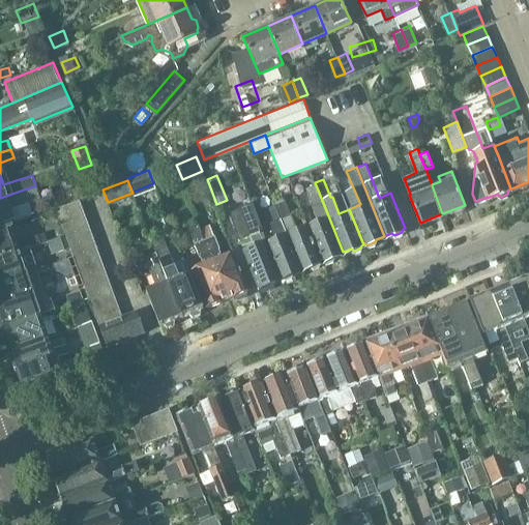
[(343,252),(315,182),(305,186),(319,222),(309,226),(322,260),(323,260),(326,261),(332,258),(334,256),(343,252)]
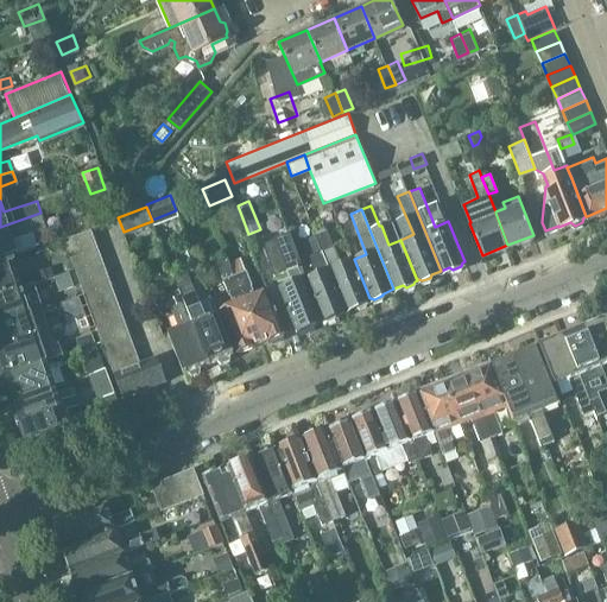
[(31,229),(45,225),(40,213),(0,227),(0,255),(36,242),(31,229)]
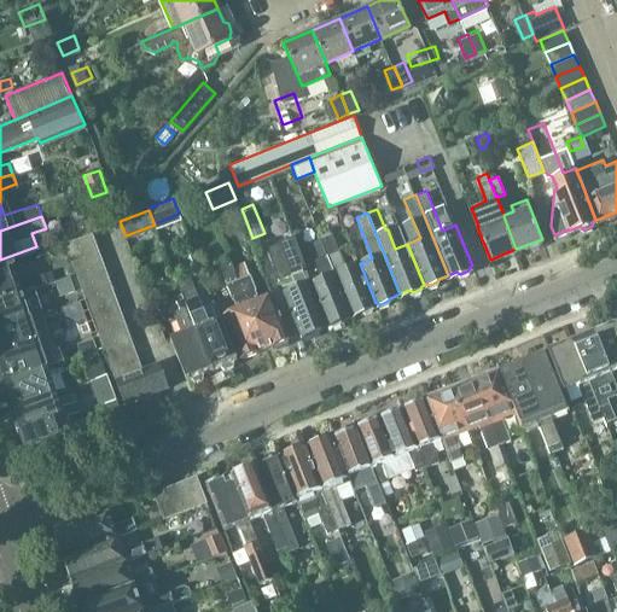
[(320,233),(322,238),(351,313),(361,309),(365,310),(372,308),(373,304),(376,303),(360,263),(347,268),(331,228),(320,233)]
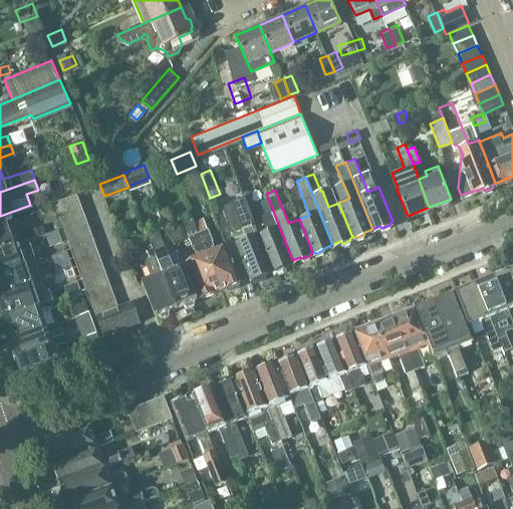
[(58,211),(80,203),(76,192),(54,200),(58,211)]
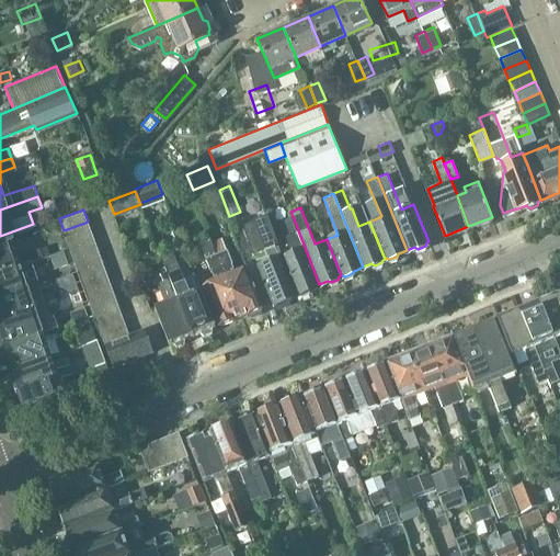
[(241,223),(253,252),(266,247),(270,259),(258,263),(273,303),(298,293),(283,256),(282,256),(271,224),(266,214),(241,223)]
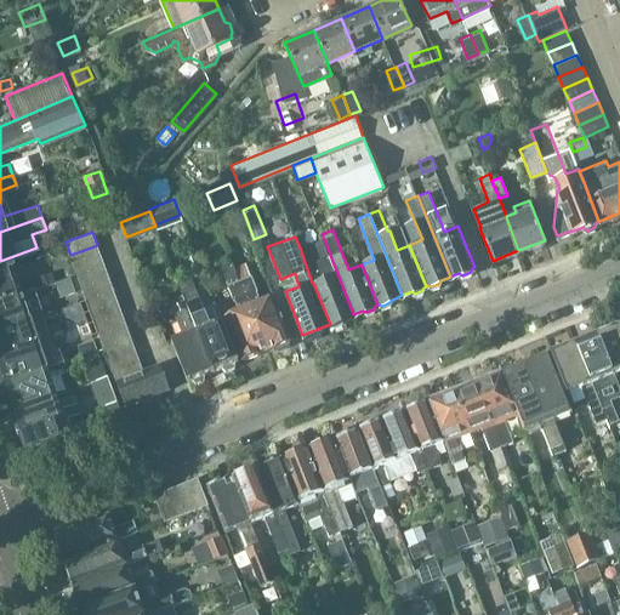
[(353,314),(324,239),(312,244),(318,260),(316,260),(323,279),(313,283),(330,324),(334,325),(341,323),(342,318),(353,314)]
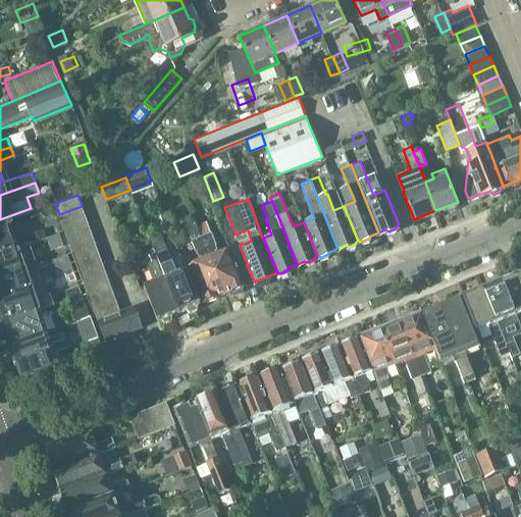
[(62,224),(86,216),(82,206),(59,214),(62,224)]
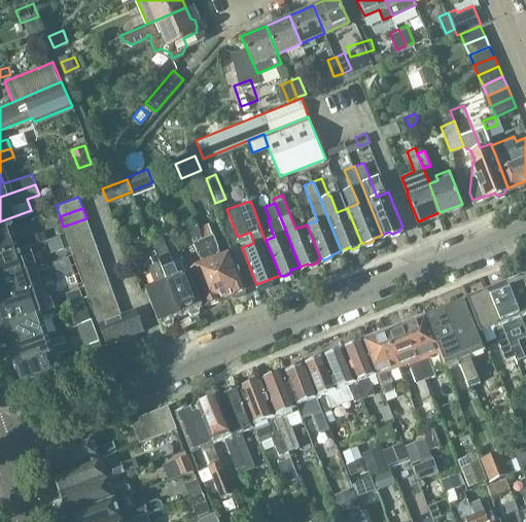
[(63,227),(67,237),(90,229),(86,218),(63,227)]
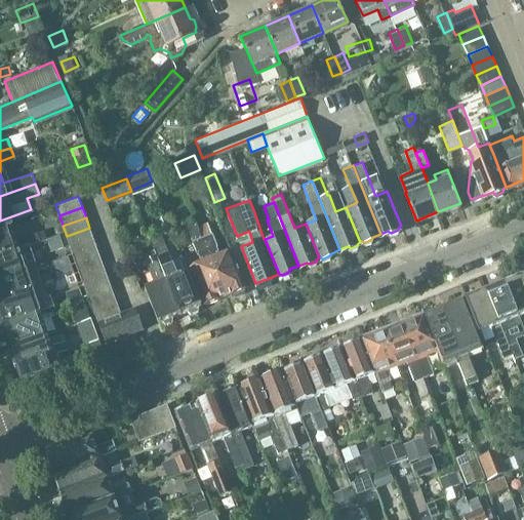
[(196,222),(187,225),(197,251),(198,251),(200,255),(201,255),(203,260),(190,265),(204,302),(219,296),(218,293),(224,291),(198,227),(196,222)]
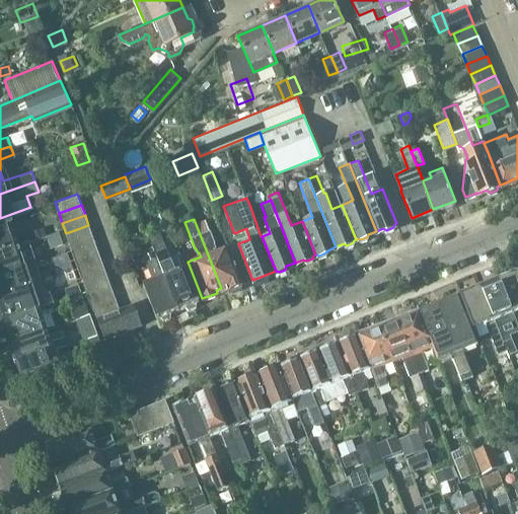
[(206,221),(196,224),(221,288),(227,286),(228,288),(243,282),(229,245),(215,250),(214,246),(215,246),(214,241),(215,241),(210,229),(209,229),(206,221)]
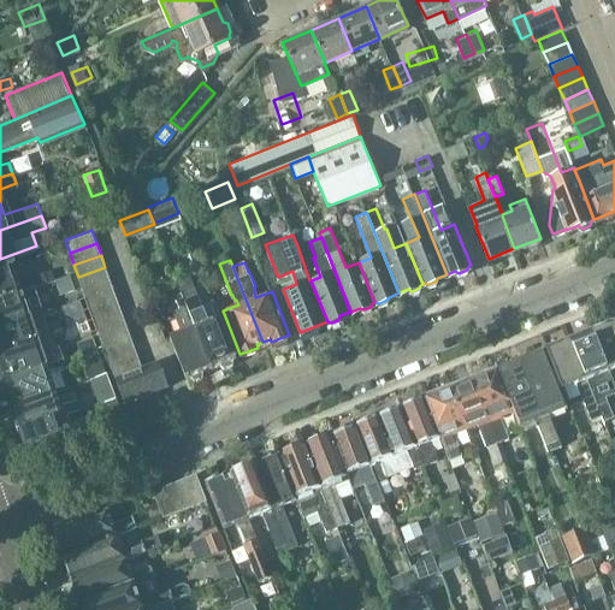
[(0,298),(23,290),(34,286),(33,285),(47,280),(43,272),(21,280),(12,264),(0,268),(0,298)]
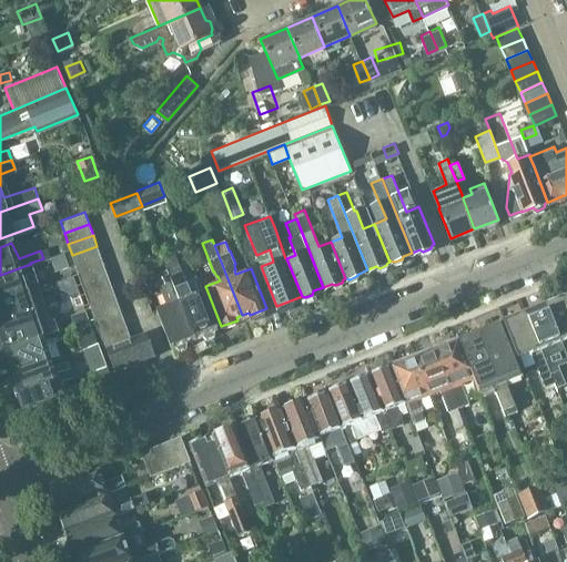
[(47,246),(40,249),(40,251),(43,258),(50,255),(47,246)]
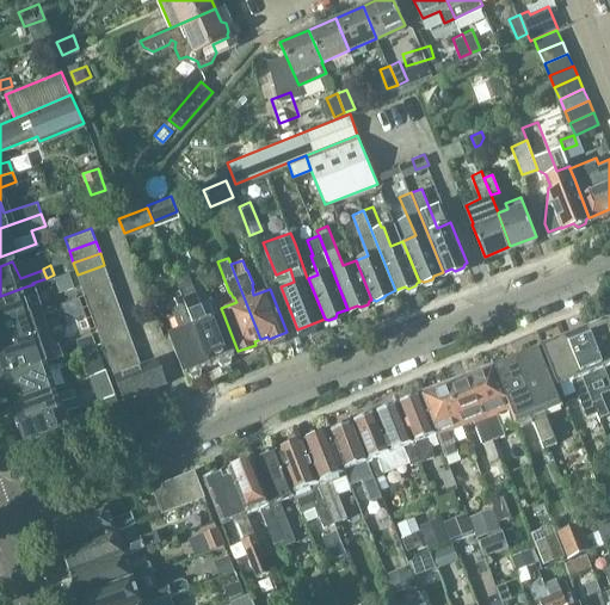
[(78,275),(82,286),(109,277),(104,265),(78,275)]
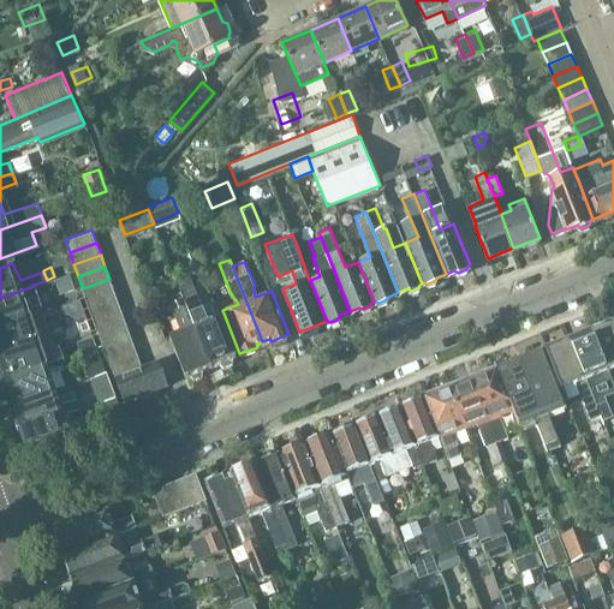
[(69,273),(54,278),(60,292),(75,286),(69,273)]
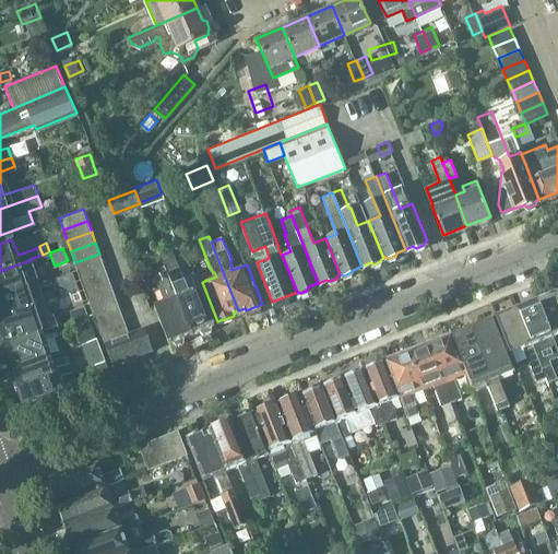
[(75,262),(79,272),(103,263),(99,254),(75,262)]
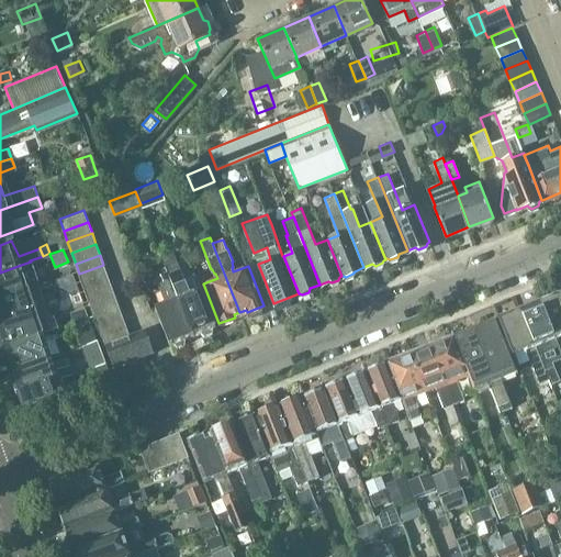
[(192,334),(200,331),(204,334),(212,332),(212,326),(214,325),(200,289),(190,292),(175,255),(163,259),(165,266),(192,334)]
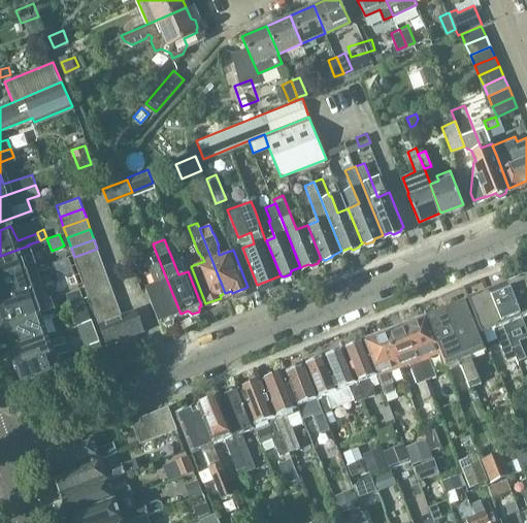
[(20,249),(0,256),(0,280),(7,276),(27,269),(36,266),(29,246),(20,249)]
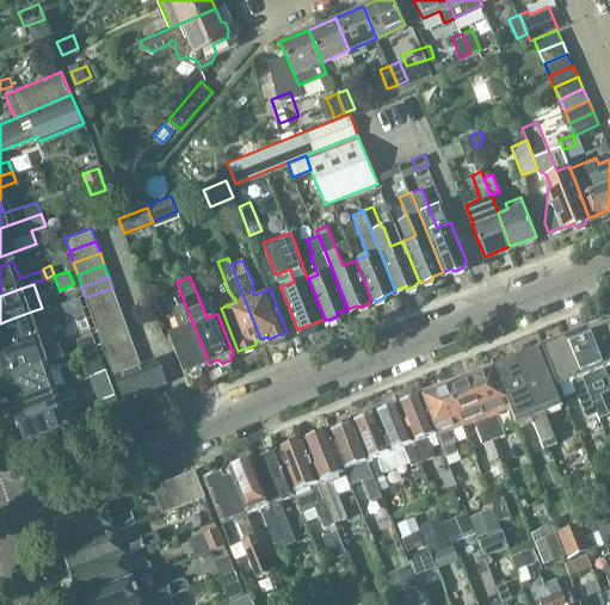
[(86,297),(91,309),(117,300),(112,288),(86,297)]
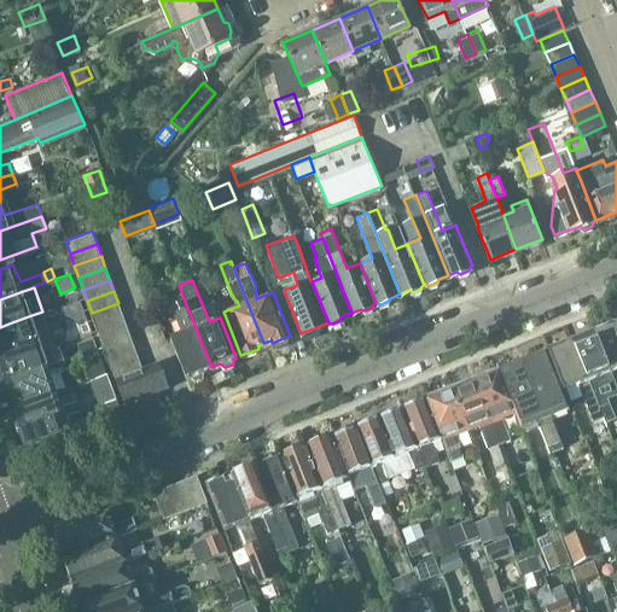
[(211,367),(181,292),(168,297),(182,332),(172,337),(187,377),(190,376),(195,380),(202,377),(203,371),(211,367)]
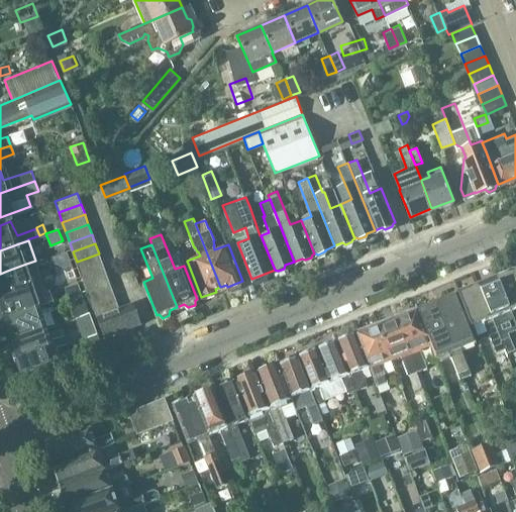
[(77,262),(81,272),(103,264),(99,253),(77,262)]
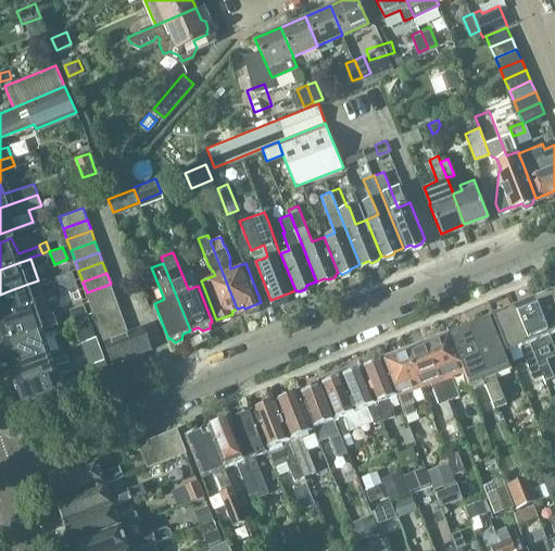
[(42,293),(38,280),(28,284),(8,291),(0,295),(0,320),(46,303),(42,293)]
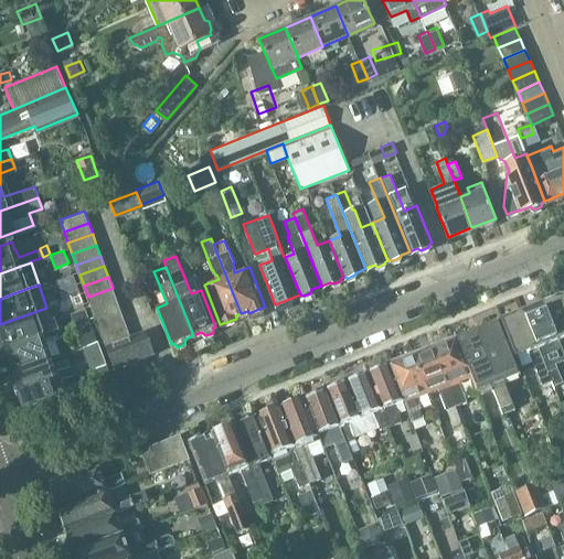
[(88,297),(92,308),(116,299),(113,288),(88,297)]
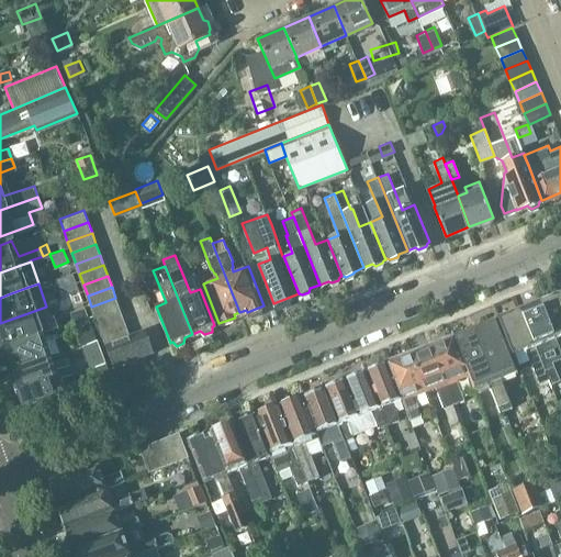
[(554,336),(556,336),(560,333),(560,293),(540,301),(554,336)]
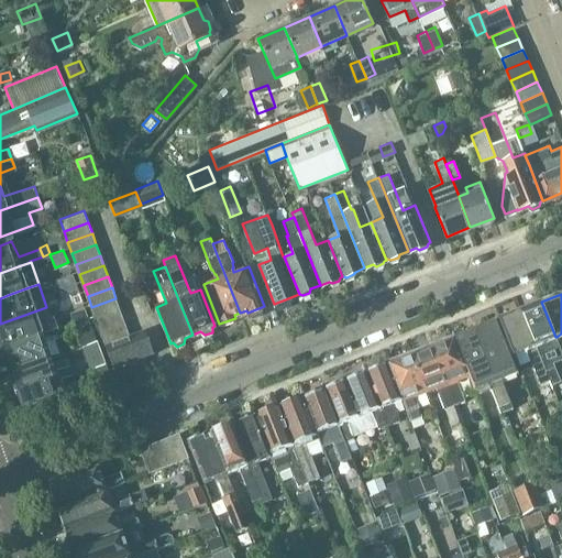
[(91,307),(96,319),(120,310),(116,298),(91,307)]
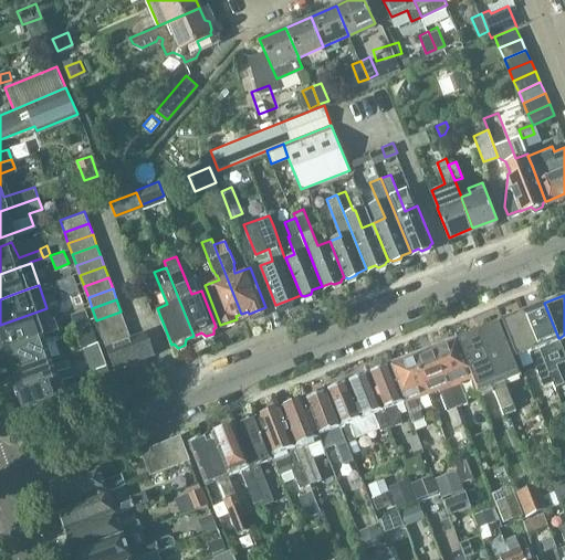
[(558,338),(544,303),(524,312),(551,379),(553,379),(555,384),(564,381),(554,356),(564,351),(560,338),(558,338)]
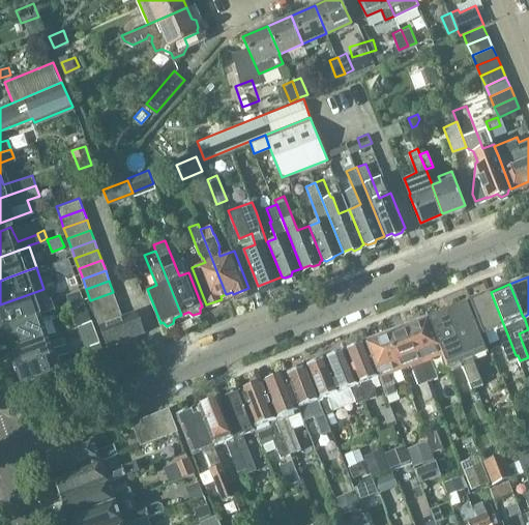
[(65,292),(69,302),(83,297),(80,287),(65,292)]
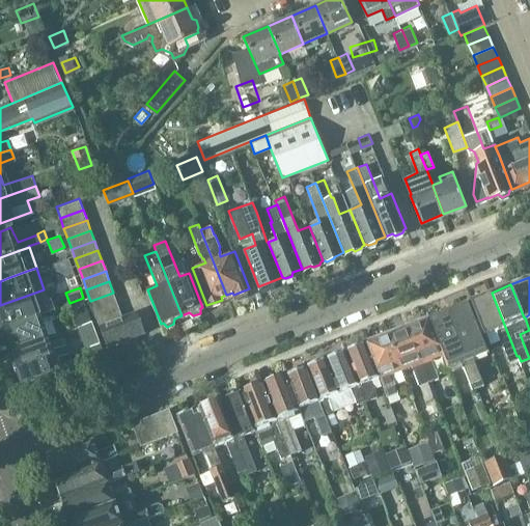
[(44,289),(0,305),(0,323),(1,327),(2,328),(21,321),(40,313),(52,310),(51,309),(54,308),(52,300),(51,297),(47,299),(44,289)]
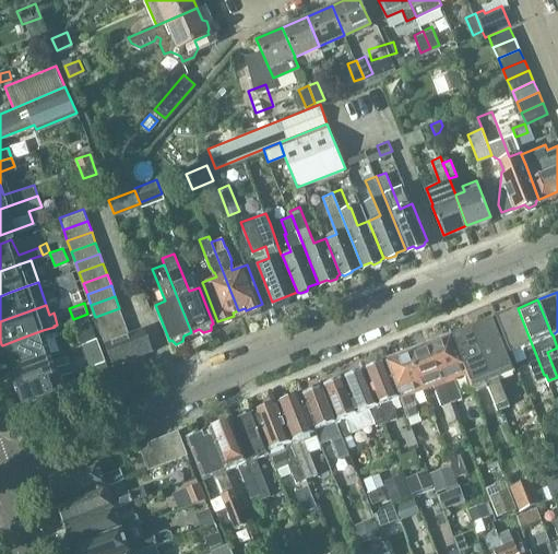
[(95,317),(99,328),(123,320),(119,308),(95,317)]
